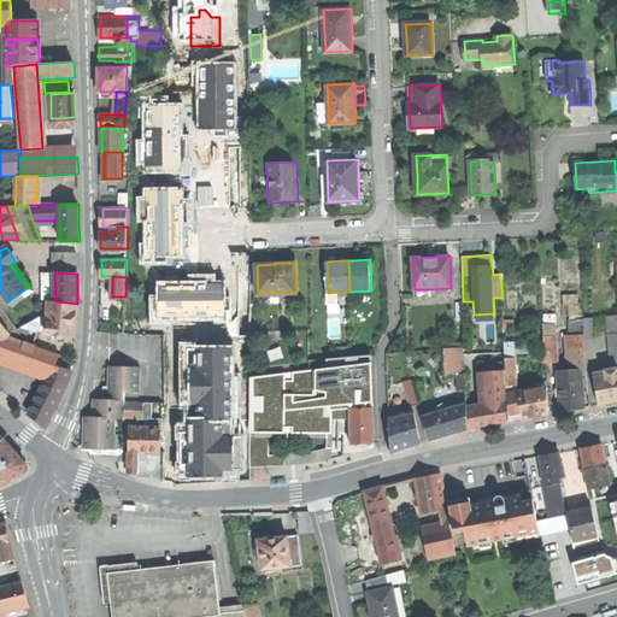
[(30,293),(27,288),(9,301),(12,306),(30,293)]
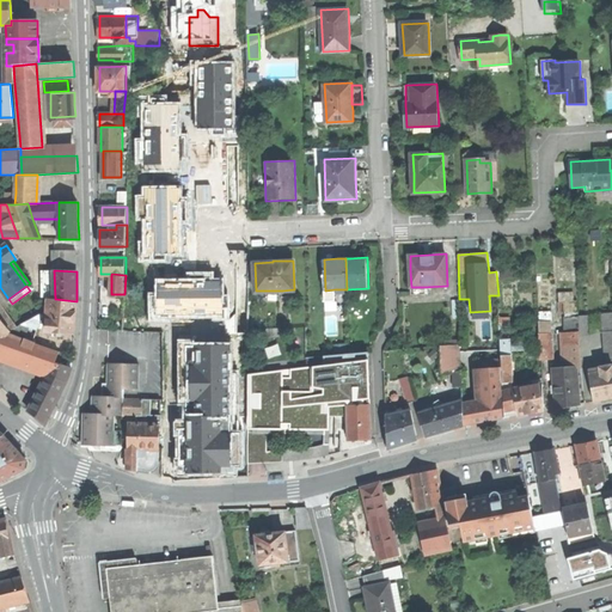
[(336,301),(335,289),(325,291),(325,301),(336,301)]
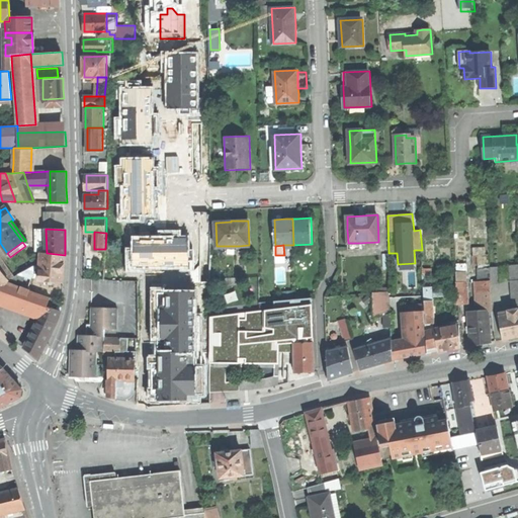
[(40,253),(38,280),(63,282),(64,269),(65,255),(47,253),(40,253)]
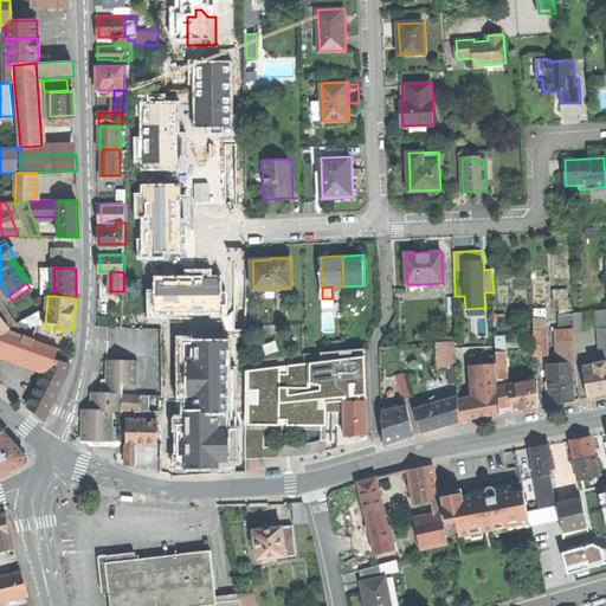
[(0,300),(0,314),(1,316),(10,327),(17,323),(0,300)]
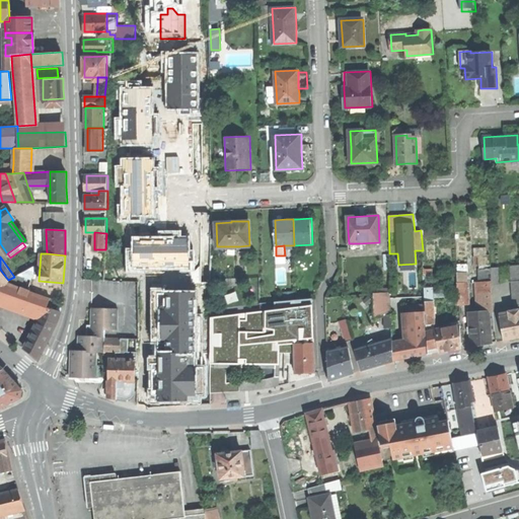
[(34,266),(20,274),(22,277),(31,280),(38,267),(34,266)]
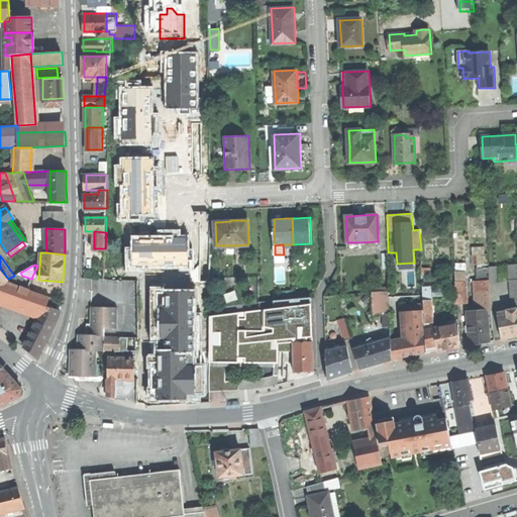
[(489,268),(490,281),(490,283),(497,283),(497,267),(489,268)]
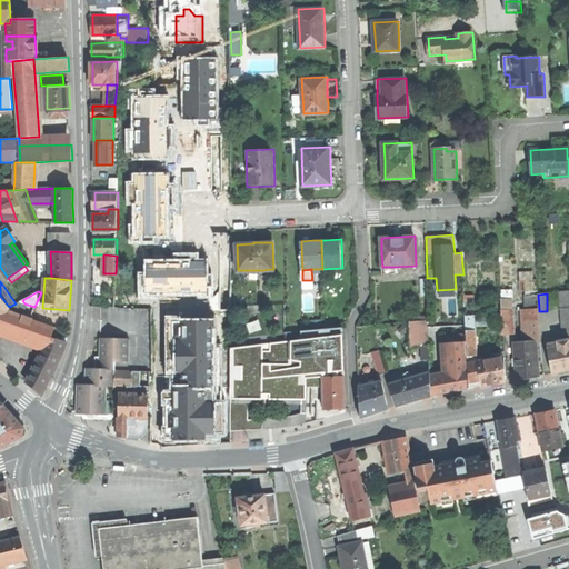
[(0,298),(0,318),(7,310),(9,307),(1,297),(0,298)]
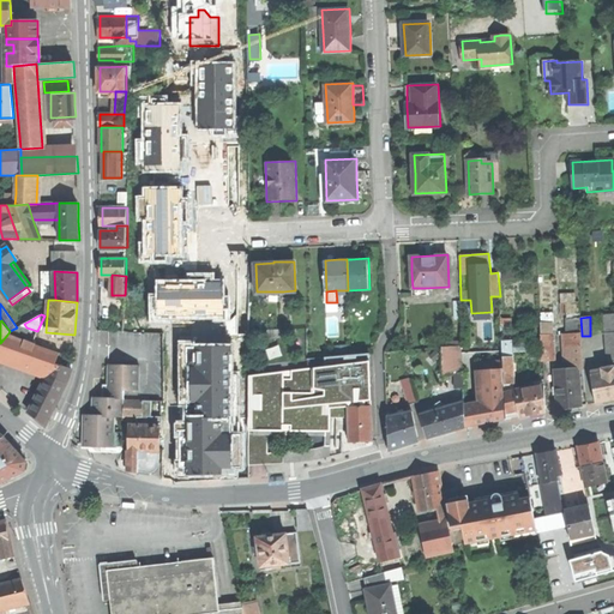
[(569,333),(570,345),(582,344),(582,336),(582,333),(569,333)]
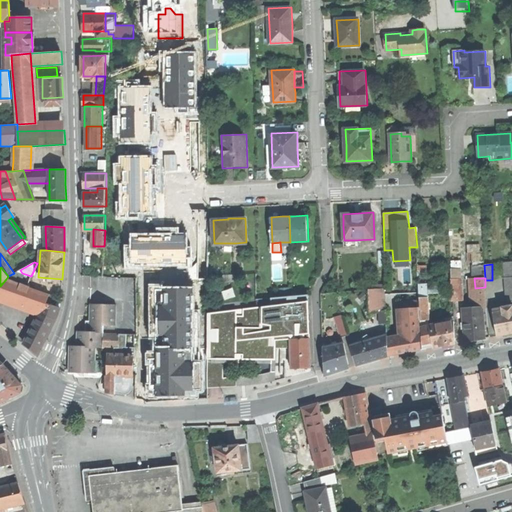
[(0,296),(22,304),(39,311),(43,313),(47,303),(50,295),(6,279),(0,289),(0,296)]
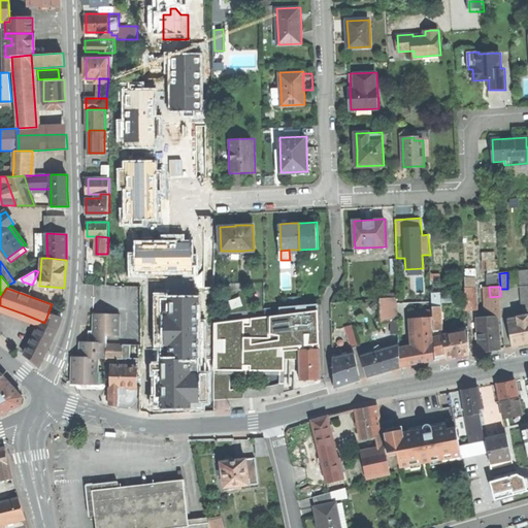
[(467,310),(477,310),(475,288),(466,289),(467,310)]
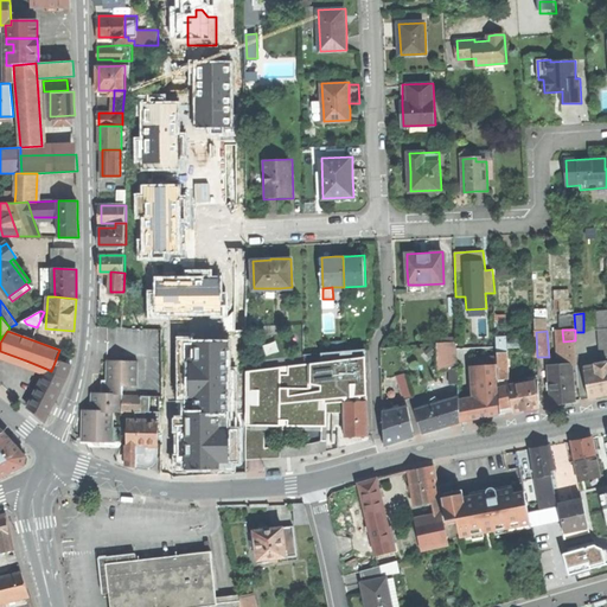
[(497,390),(499,415),(515,411),(523,409),(541,407),(538,381),(519,382),(510,384),(506,336),(494,337),(496,356),(497,390)]
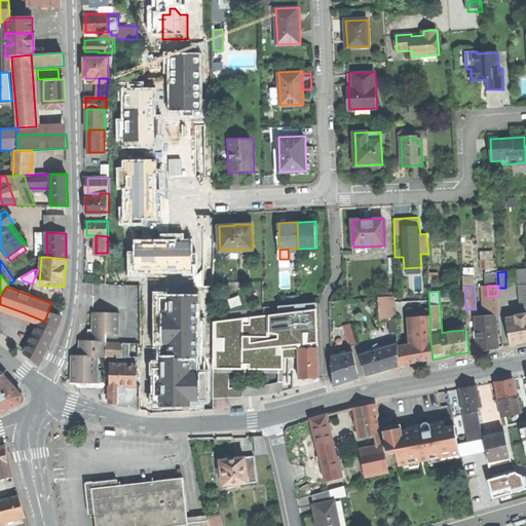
[(483,306),(484,317),(494,316),(500,316),(498,295),(488,296),(488,306),(483,306)]
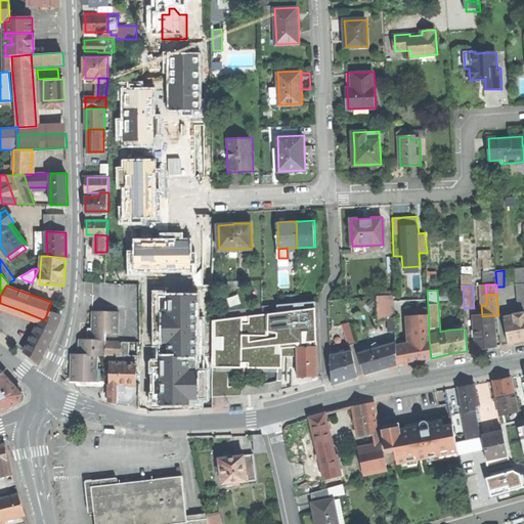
[(389,317),(396,317),(395,296),(378,296),(378,317),(389,317)]
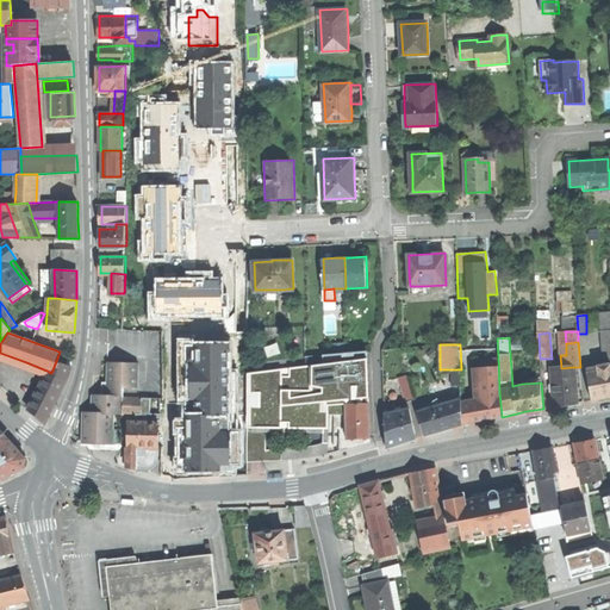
[(60,352),(56,361),(72,366),(73,355),(60,352)]
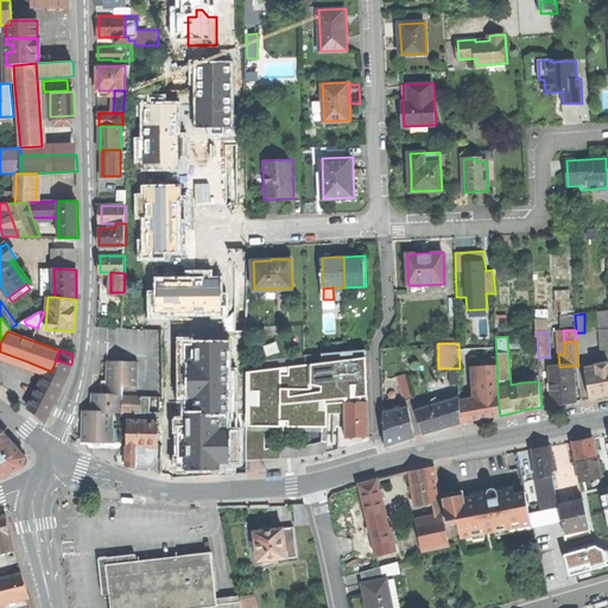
[(346,438),(368,437),(367,356),(246,372),(246,412),(246,437),(246,441),(247,461),(290,458),(327,453),(328,413),(339,413),(344,413),(346,438)]
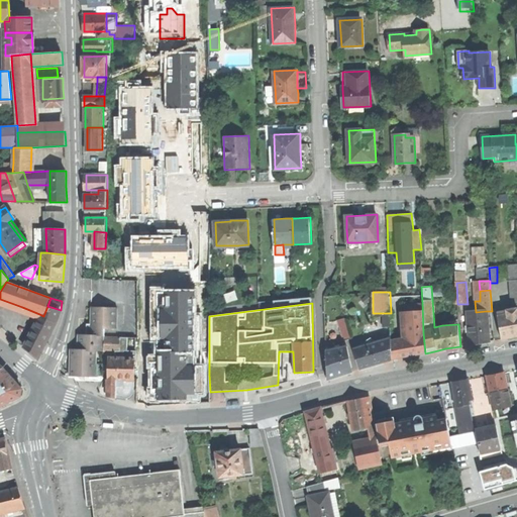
[(423,332),(422,303),(404,304),(404,311),(399,312),(401,337),(391,339),(391,343),(393,359),(398,358),(425,353),(423,332)]
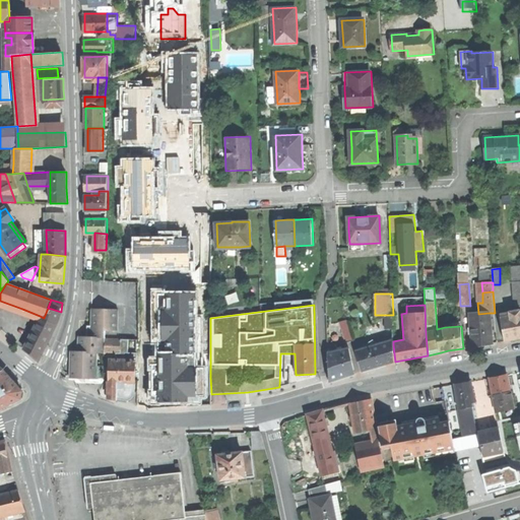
[(88,326),(87,336),(105,336),(106,329),(118,329),(119,308),(93,307),(92,325),(88,326)]
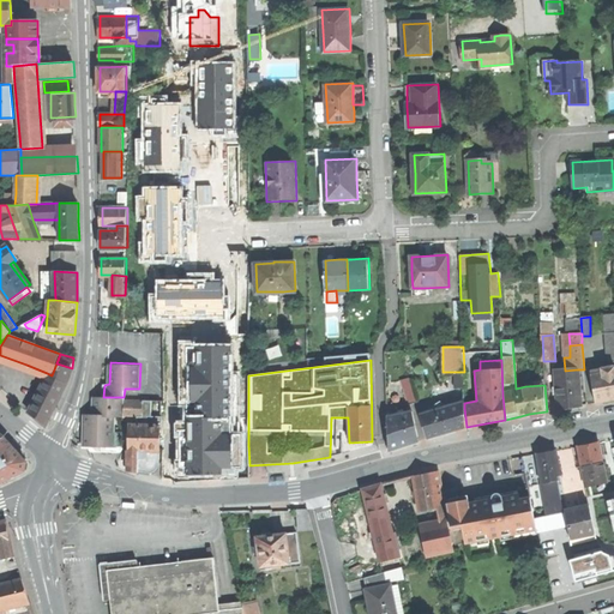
[(56,363),(52,375),(68,381),(72,368),(56,363)]
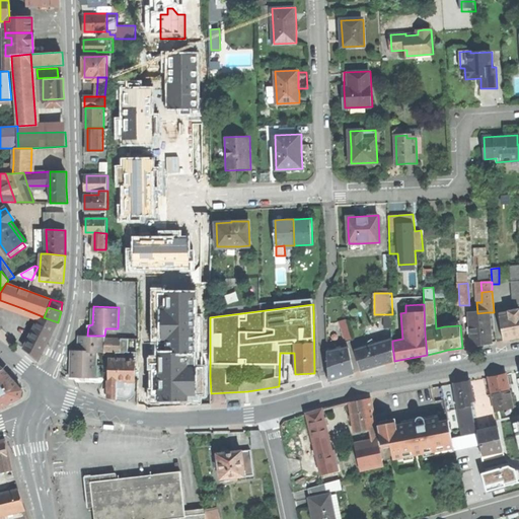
[(518,308),(500,312),(500,317),(518,313),(518,308)]
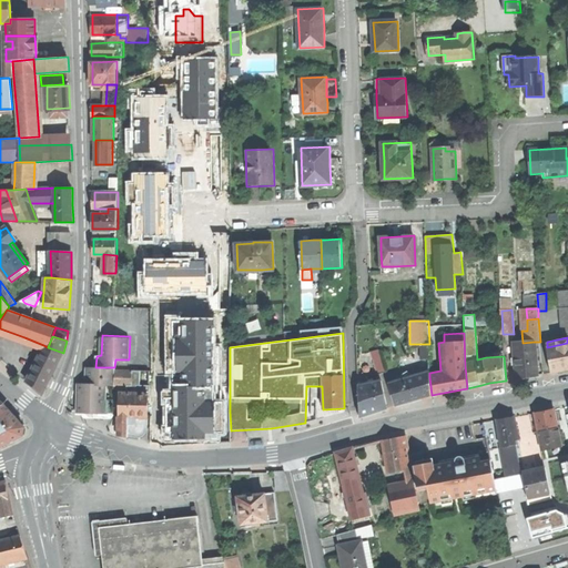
[(527,376),(538,374),(534,342),(523,343),(515,343),(517,378),(527,376)]
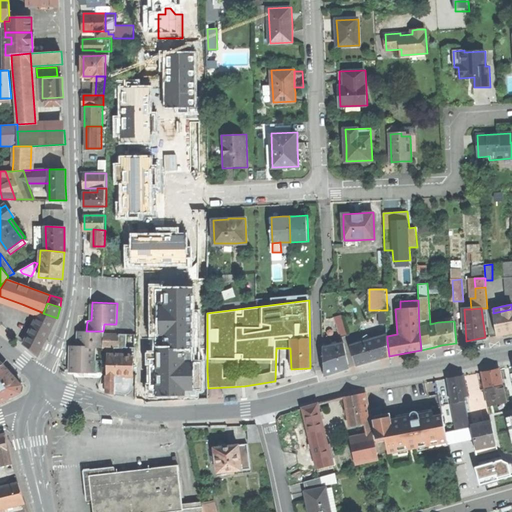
[(511,309),(493,313),(497,335),(510,333),(511,332),(511,309)]
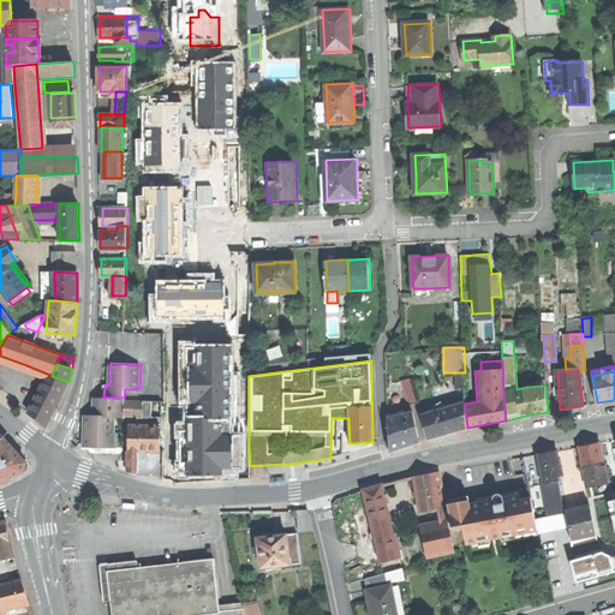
[(52,376),(47,374),(29,413),(46,428),(69,382),(52,376)]
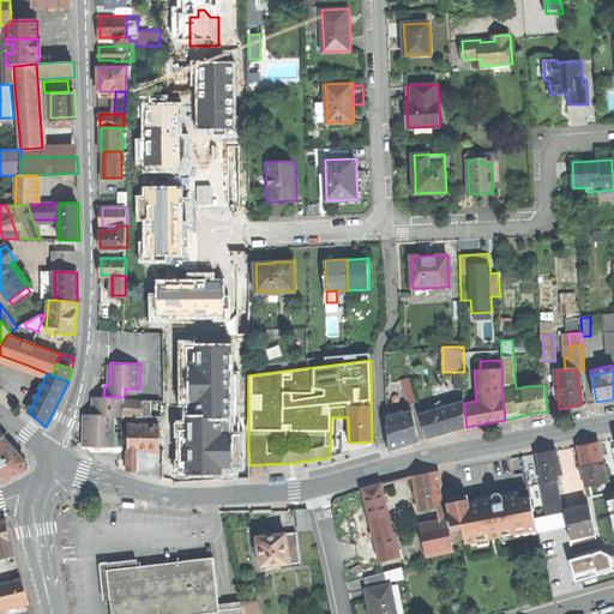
[(164,425),(180,425),(180,378),(164,378),(164,425)]
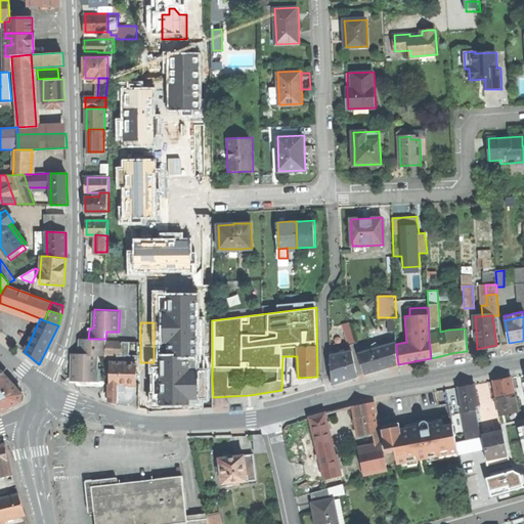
[(350,345),(356,343),(350,323),(344,325),(350,345)]
